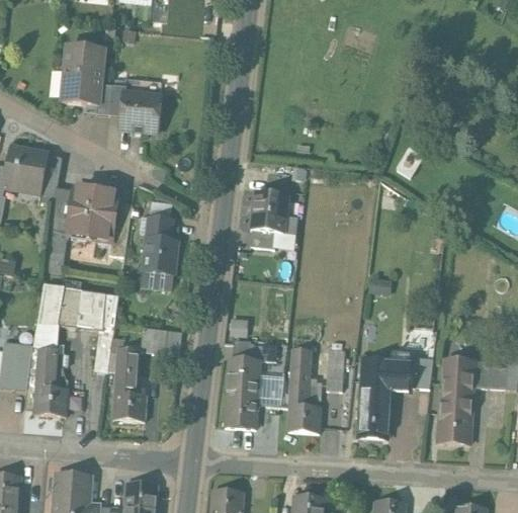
[(151,0),(149,17),(165,19),(167,0),(151,0)]
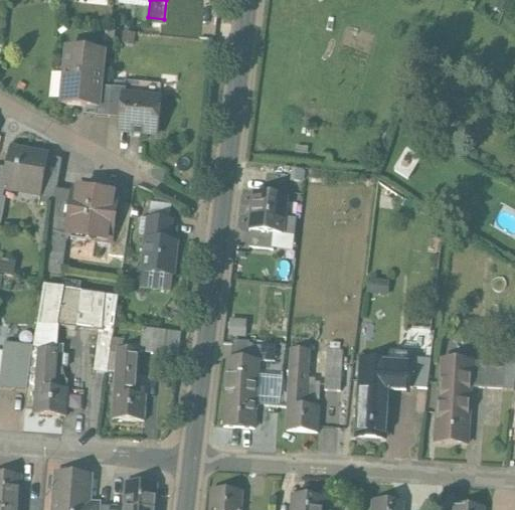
[(103,49),(67,45),(62,103),(96,106),(97,106),(99,83),(103,49)]
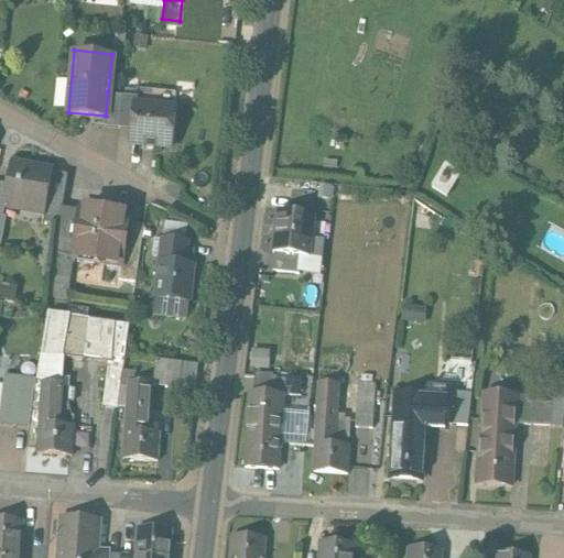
[(175,88),(138,85),(137,95),(138,95),(138,104),(137,104),(134,128),(133,140),(170,143),(175,88)]
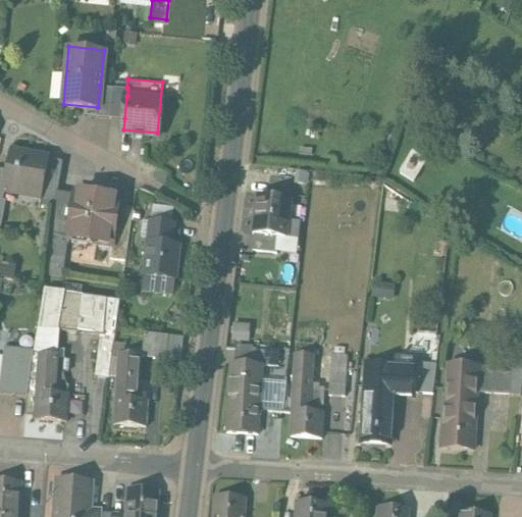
[(112,87),(100,85),(98,107),(97,107),(96,115),(109,117),(112,87)]
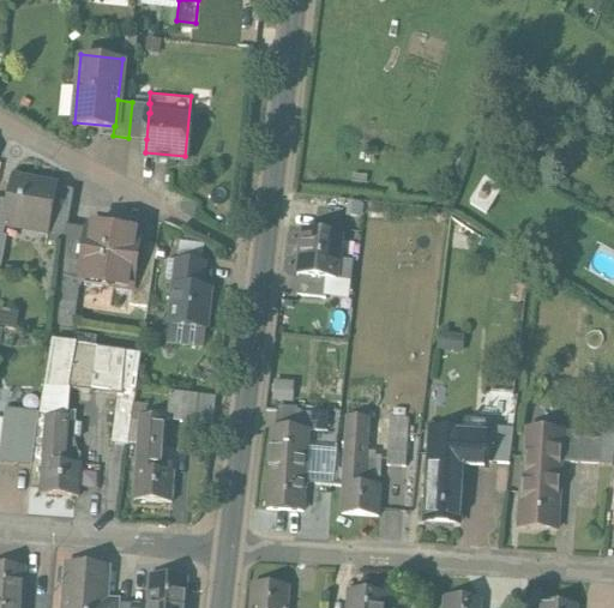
[(149,103),(132,102),(128,138),(146,139),(149,113),(150,113),(150,103),(149,103)]
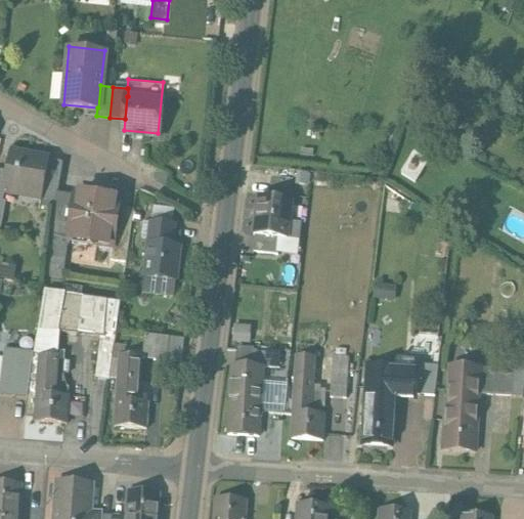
[(50,156),(11,147),(7,167),(4,182),(6,183),(17,185),(17,187),(43,192),(50,156)]
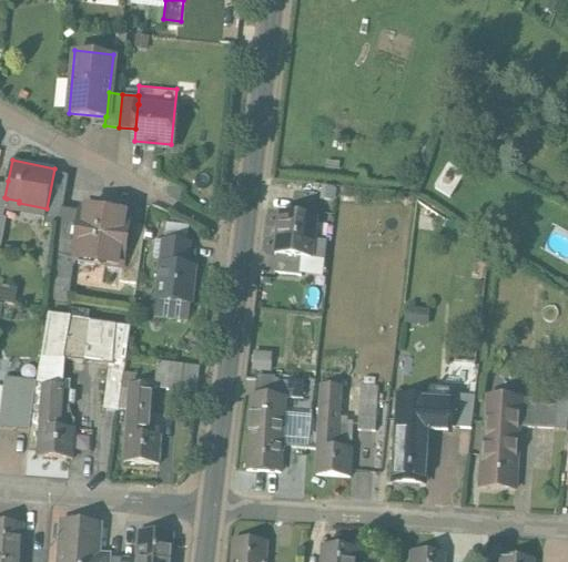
[(61,206),(48,295),(69,298),(75,257),(74,256),(82,208),(61,206)]
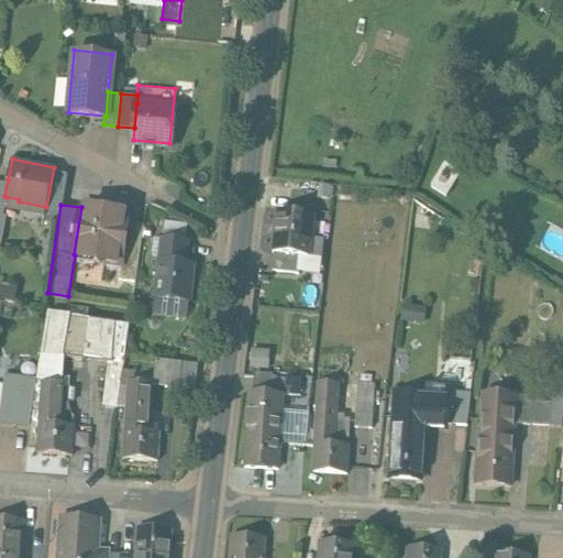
[(113,207),(99,205),(99,207),(81,205),(81,207),(74,254),(75,255),(121,263),(123,263),(130,220),(131,212),(112,209),(113,207)]
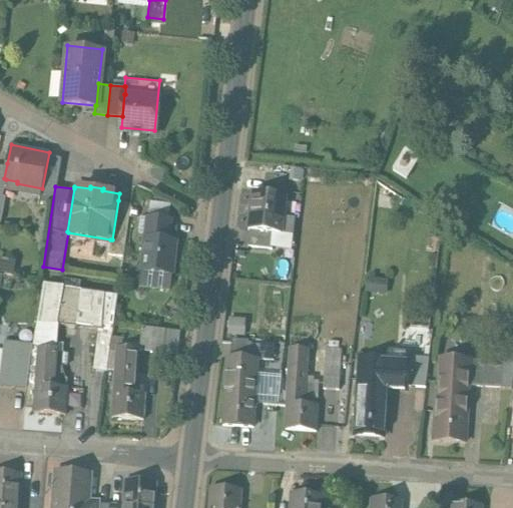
[(286,194),(252,190),(248,226),(276,229),(277,212),(284,213),(286,194)]
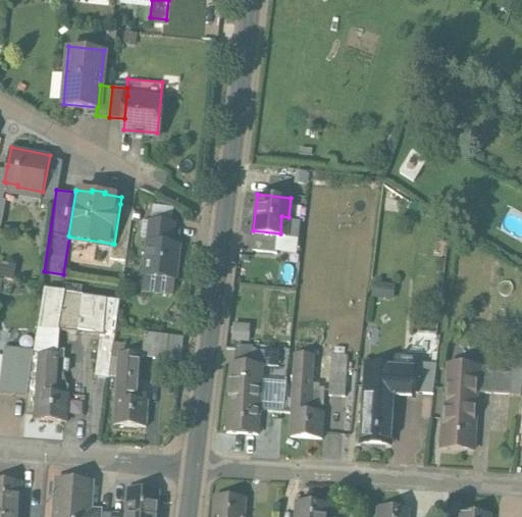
[(132,206),(120,204),(114,244),(112,244),(110,256),(124,258),(132,206)]
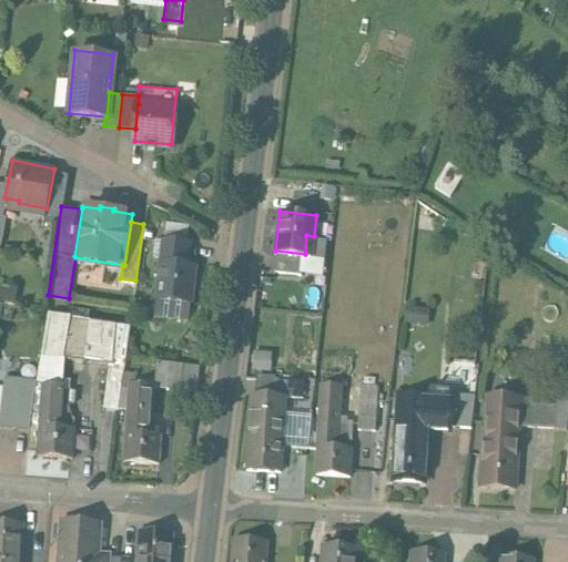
[(189,239),(165,237),(163,252),(188,254),(189,239)]
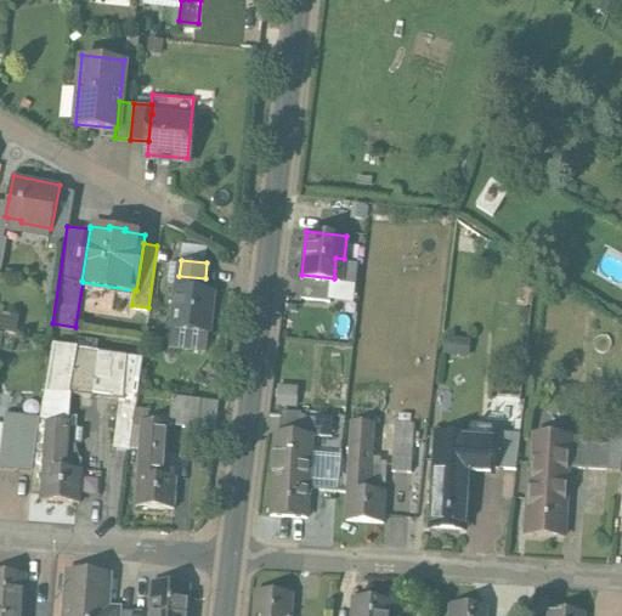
[(205,278),(179,276),(177,286),(176,284),(169,342),(207,346),(213,289),(204,288),(205,278)]
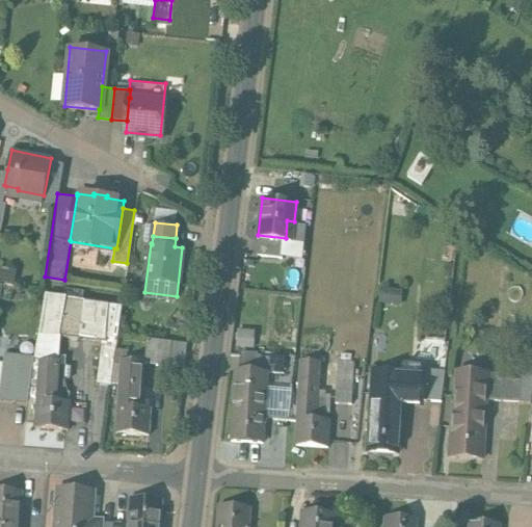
[(80,298),(46,293),(38,333),(52,334),(54,315),(79,318),(80,298)]
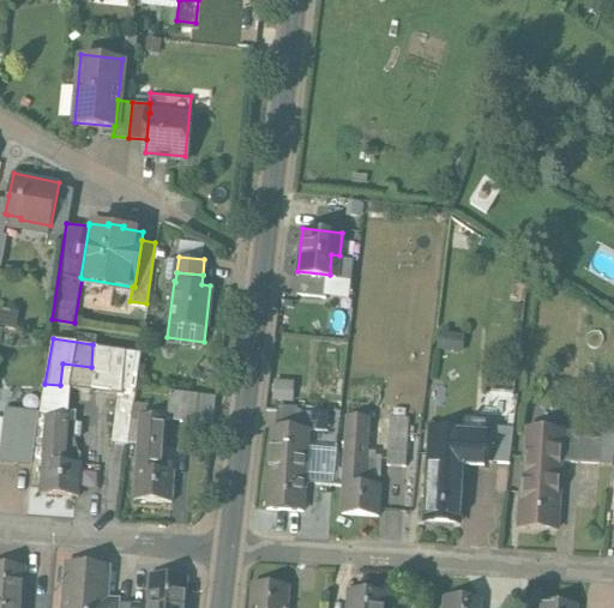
[(134,349),(92,344),(91,367),(90,378),(120,380),(119,390),(128,391),(134,349)]
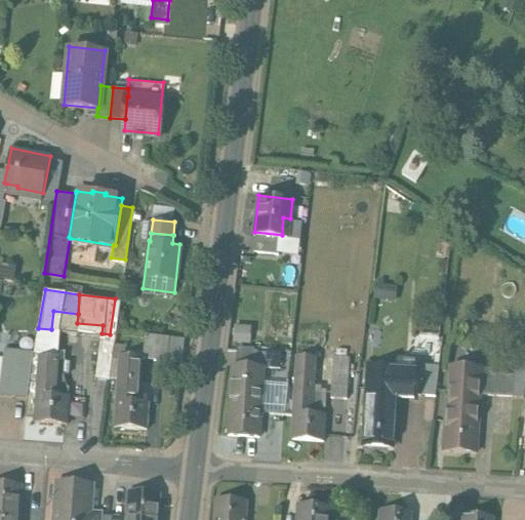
[(51,329),(38,328),(33,355),(31,373),(38,373),(37,382),(30,382),(29,400),(36,401),(35,418),(67,421),(68,395),(65,385),(62,372),(63,359),(56,359),(58,330),(51,329)]
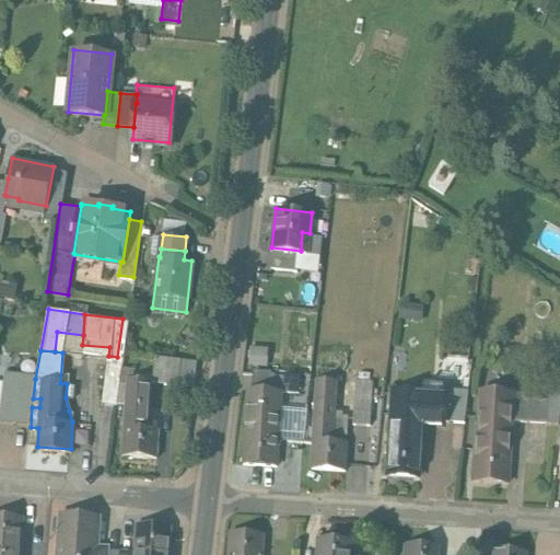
[(198,381),(200,355),(159,351),(155,378),(198,381)]
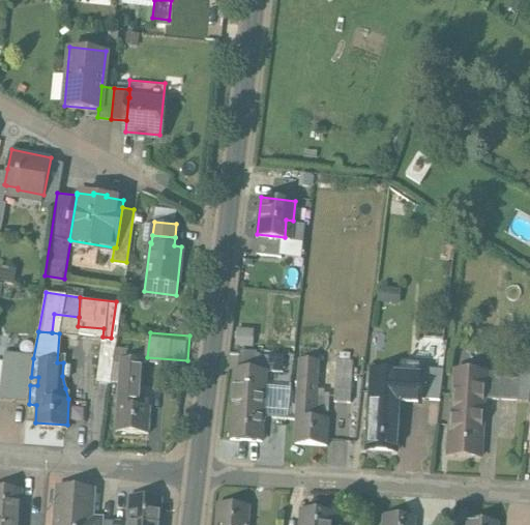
[(32,354),(5,351),(0,395),(27,399),(32,354)]
